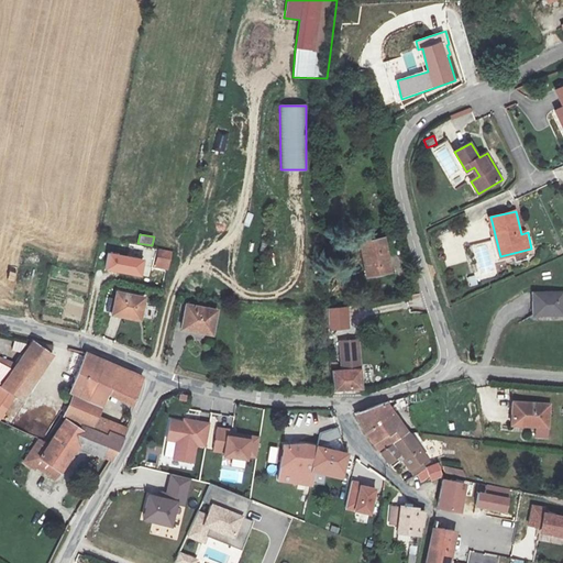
[(385,236),(360,242),(368,277),(393,272),(385,236)]
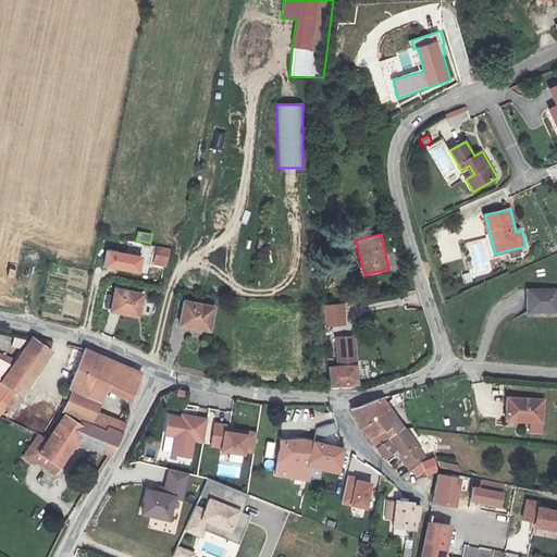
[(170,248),(157,246),(152,264),(165,268),(170,248)]
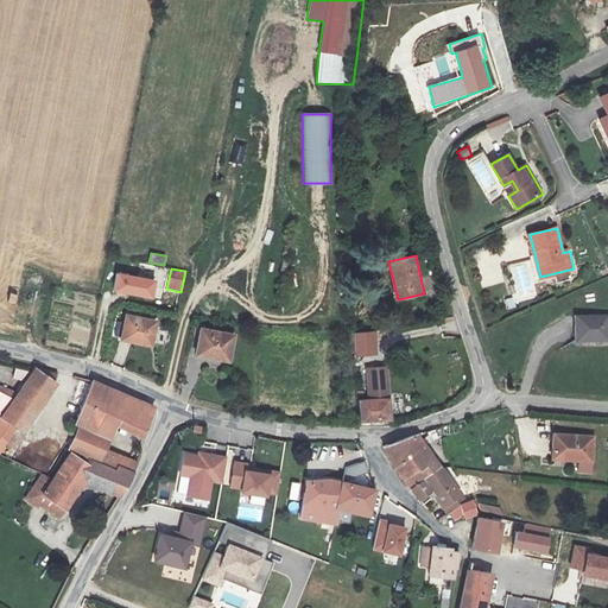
[(156,279),(115,272),(112,291),(152,298),(156,279)]
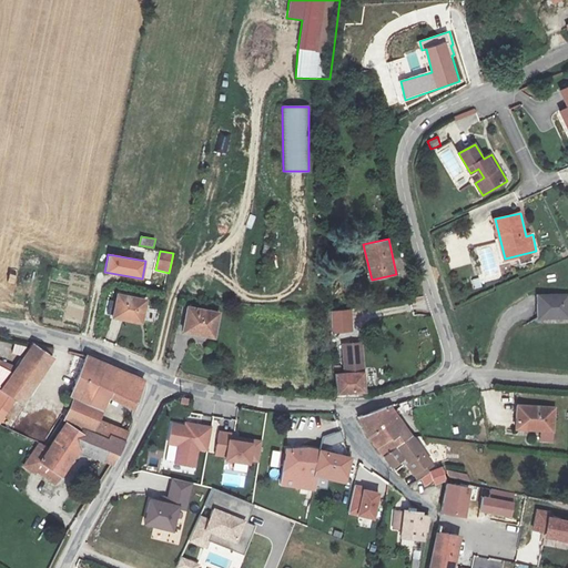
[(567,293),(538,295),(538,318),(567,317),(567,293)]
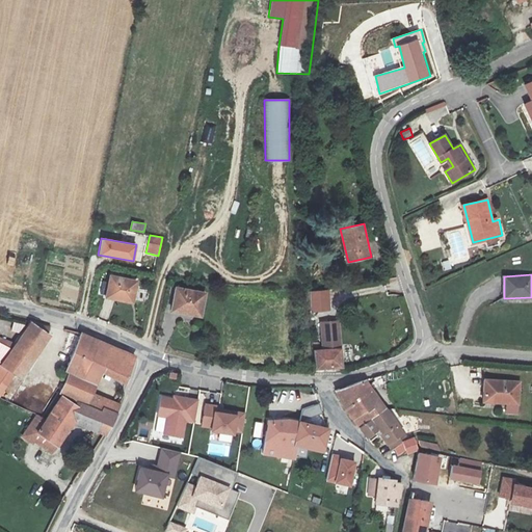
[(111,275),(107,297),(133,302),(138,282),(111,275)]
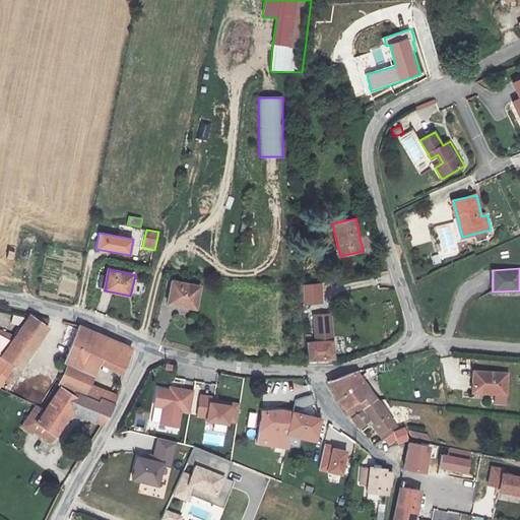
[(202,287),(174,282),(170,304),(198,310),(202,287)]
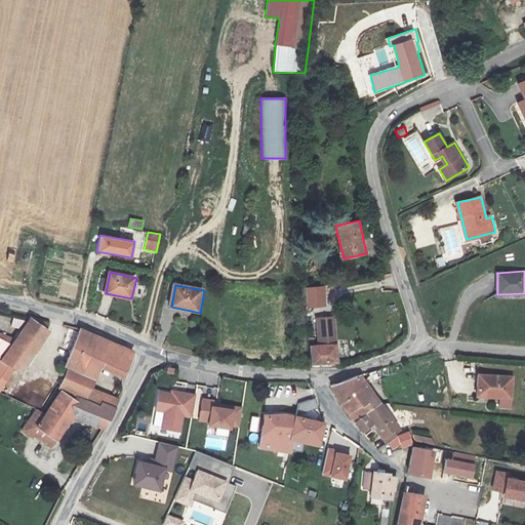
[(325,285),(305,287),(306,309),(326,307),(325,285)]
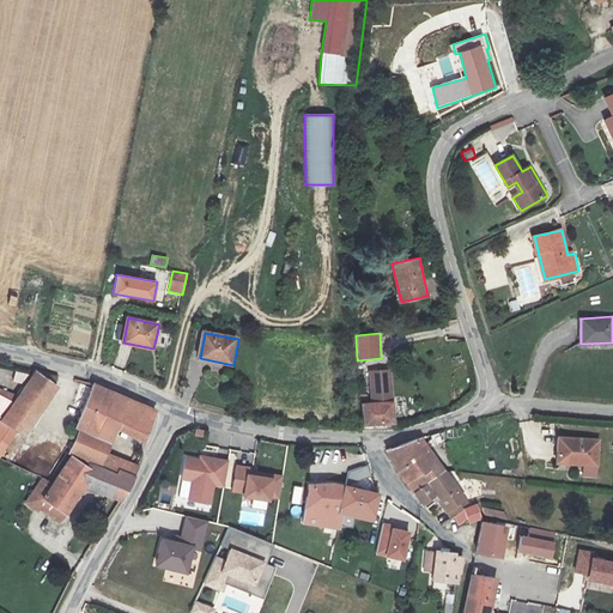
[(375,366),(377,395),(396,393),(395,389),(394,365),(375,366)]
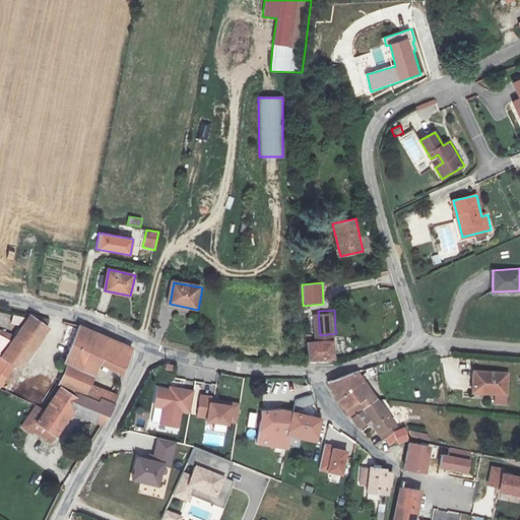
[(0,387),(14,366),(18,369),(51,328),(30,315),(12,341),(0,334),(0,387)]
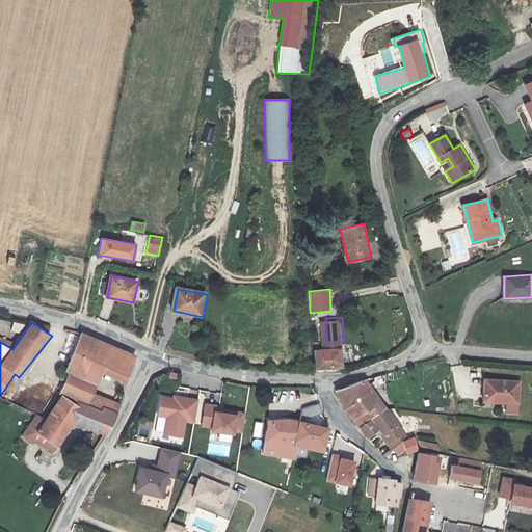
[(104,408),(118,413),(121,404),(94,394),(103,372),(126,384),(135,356),(115,348),(82,334),(76,352),(68,371),(71,373),(62,394),(103,409),(104,408)]
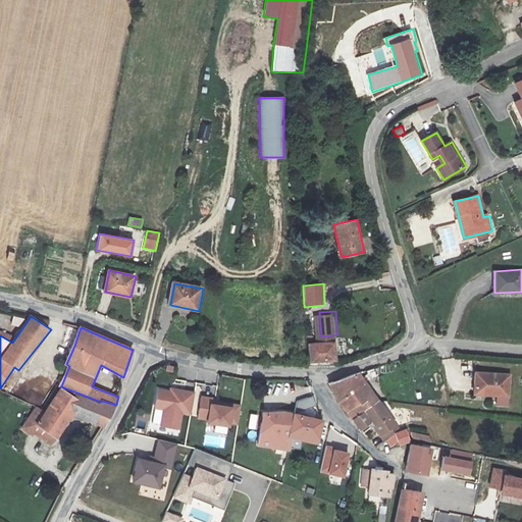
[(62,345),(69,348),(77,330),(70,327),(62,345)]
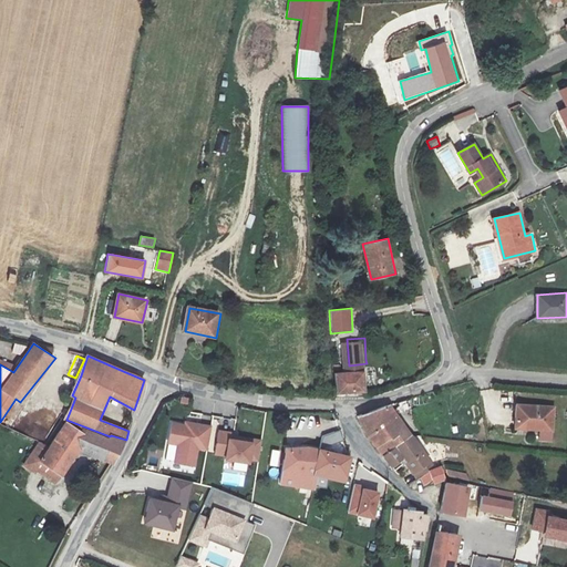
[(340,385),(368,383),(367,363),(349,366),(338,366),(340,385)]
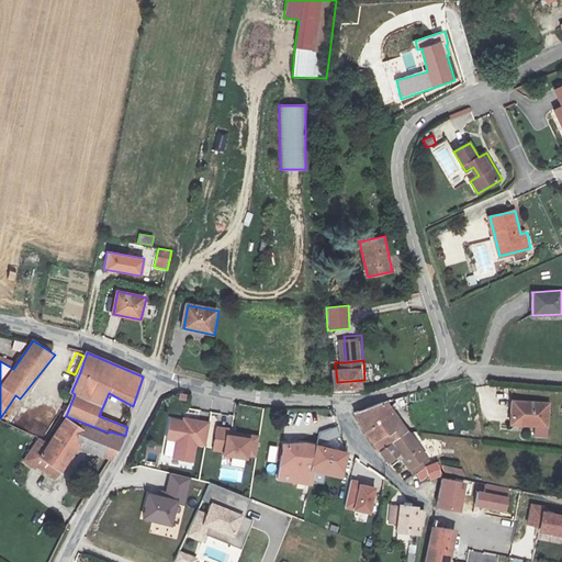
[(368,430),(382,448),(412,430),(389,397),(359,409),(368,430)]
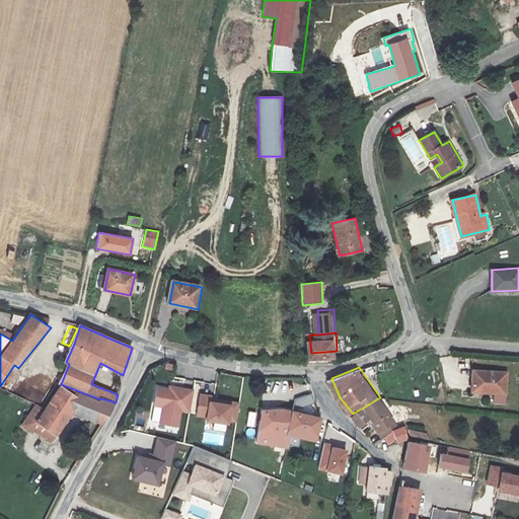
[(507,374),(473,371),(472,392),(496,394),(495,402),(505,403),(507,374)]
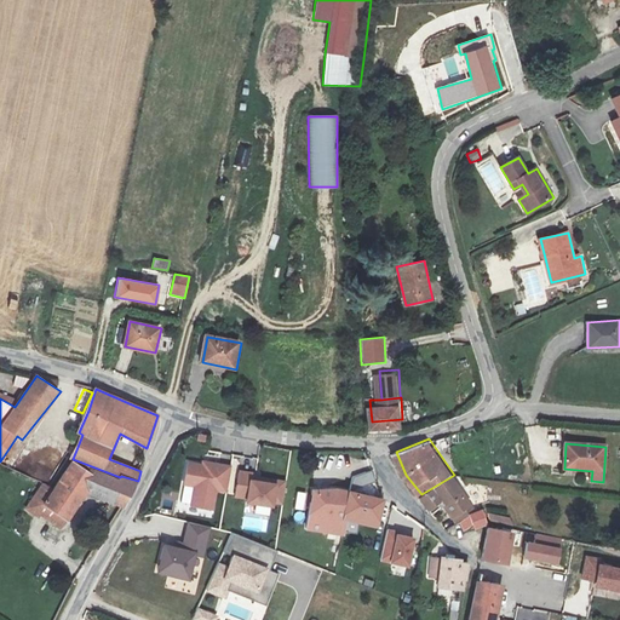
[(202,460),(200,464),(187,461),(182,484),(194,486),(190,505),(213,510),(216,492),(227,493),(230,465),(202,460)]
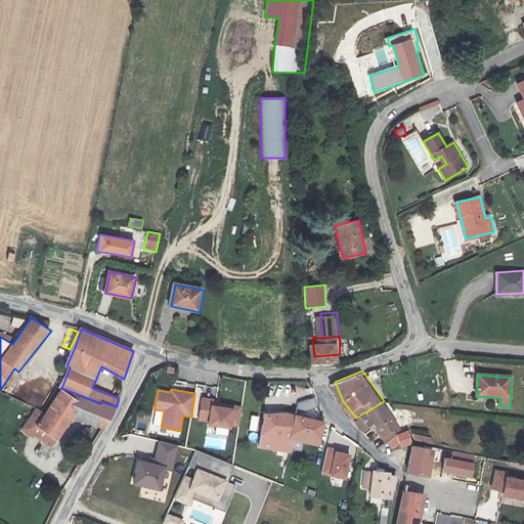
[(58,439),(74,417),(103,430),(117,406),(102,402),(101,403),(100,404),(59,390),(45,412),(37,407),(22,430),(33,438),(35,436),(51,447),(58,439)]
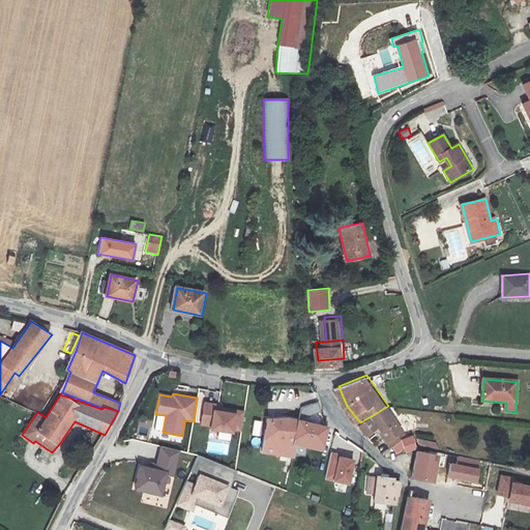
[(215,404),(204,402),(201,425),(209,425),(208,430),(232,433),(232,429),(240,431),(243,411),(215,407),(215,404)]
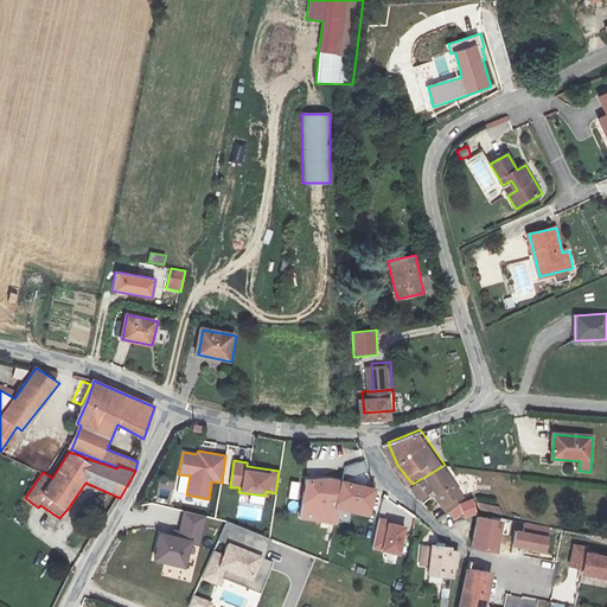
[(344,467),(346,478),(368,473),(364,461),(344,467)]
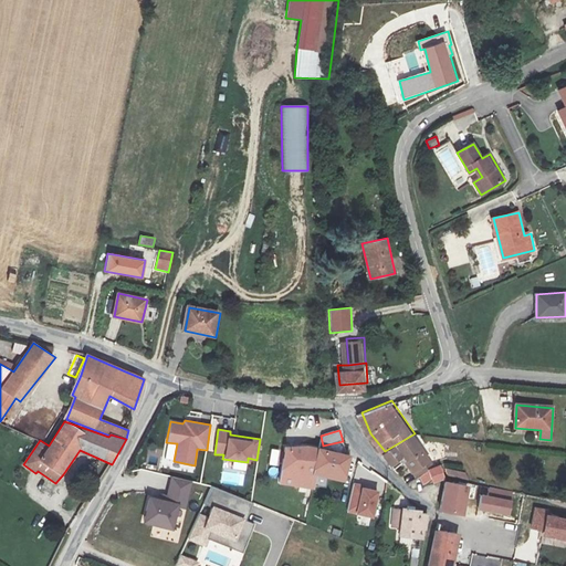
[(431,457),(415,433),(385,451),(390,459),(392,461),(406,454),(415,467),(431,457)]
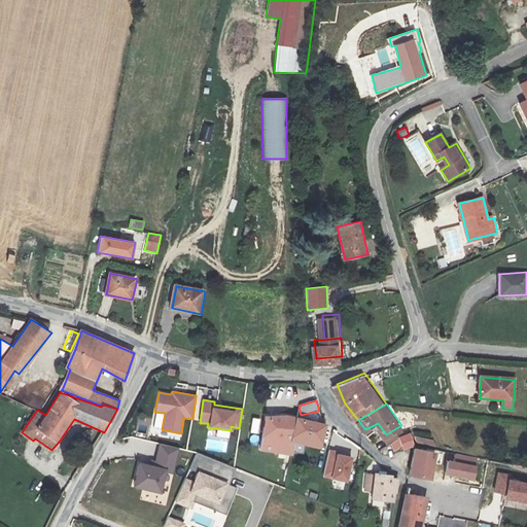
[(267,416),(261,450),(292,455),(294,442),(322,450),(326,425),(296,417),(288,416),(267,416)]
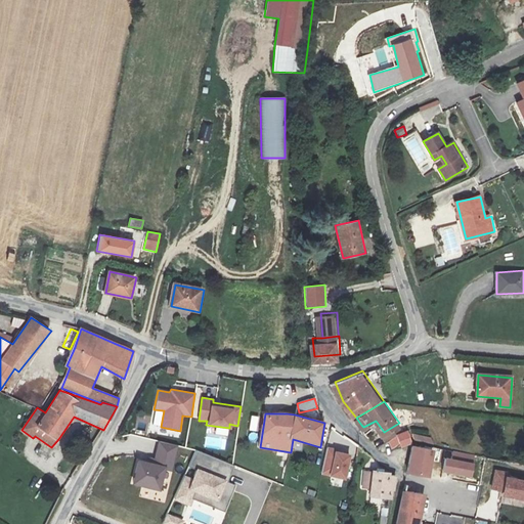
[(370,431),(372,438),(381,435),(379,428),(370,431)]
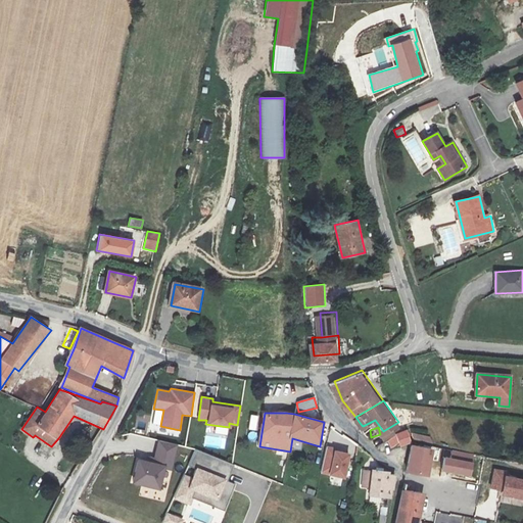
[(414,440),(409,428),(397,432),(403,448),(406,447),(412,446),(414,440)]
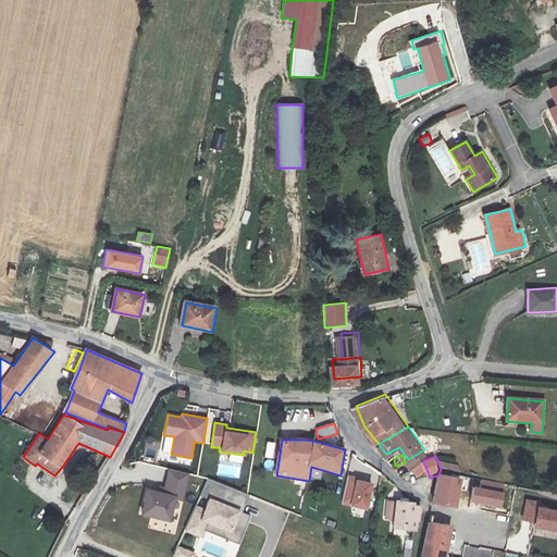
[(169,469),(163,487),(157,485),(156,491),(146,487),(139,514),(169,521),(174,498),(182,500),(188,473),(169,469)]
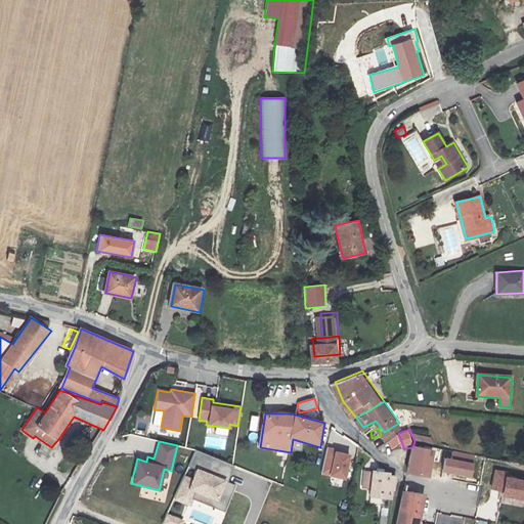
[(339,447),(330,445),(322,473),(348,479),(353,453),(338,450),(339,447)]
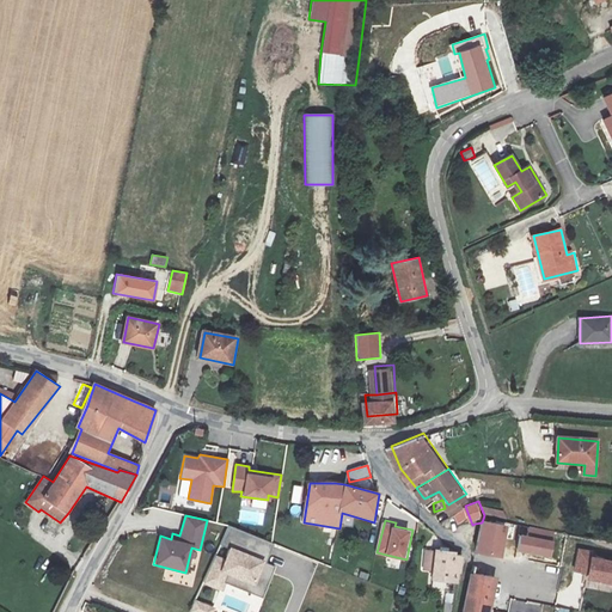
[(96,532),(104,534),(109,524),(101,521),(96,532)]
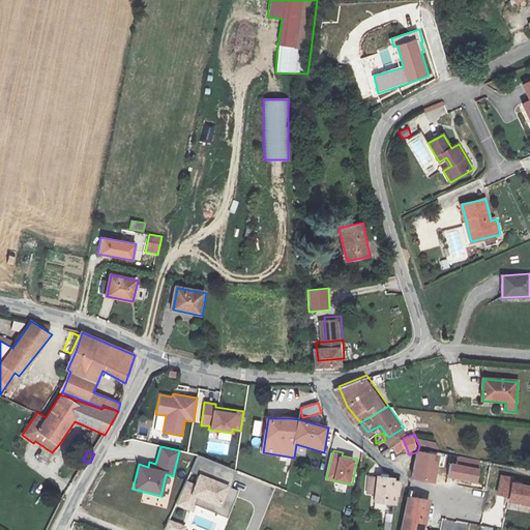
[(412,479),(436,484),(440,458),(417,453),(412,479)]
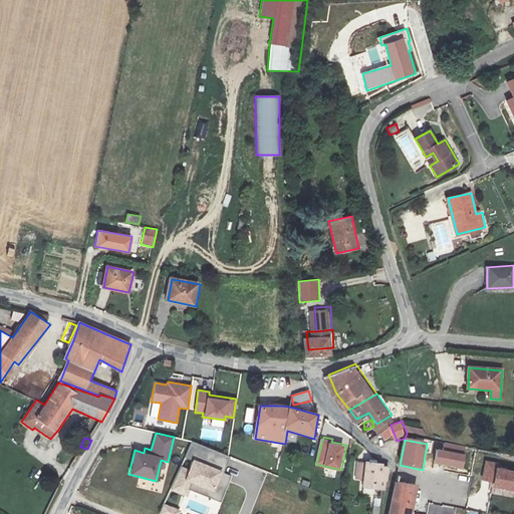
[(171,489),(187,496),(189,489),(219,502),(230,476),(222,473),(229,457),(193,443),(171,489)]
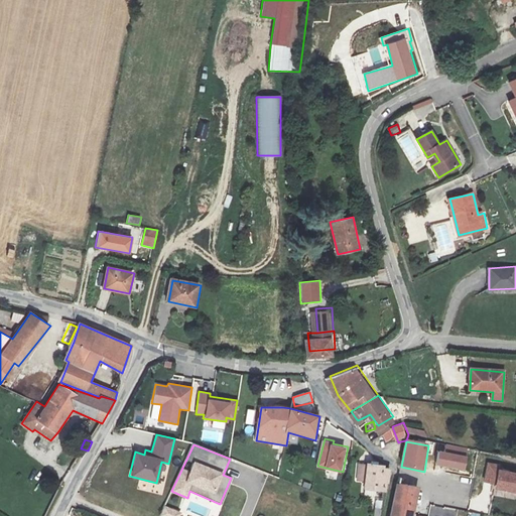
[(446,444),(445,453),(439,452),(437,465),(465,470),(468,458),(466,457),(468,448),(446,444)]
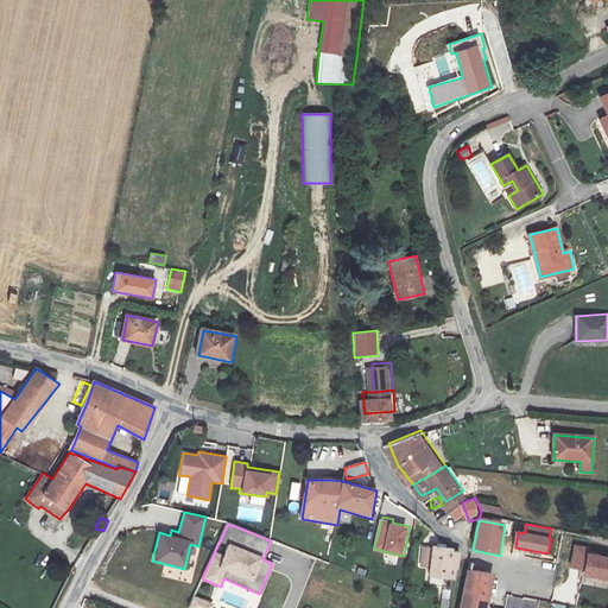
[(431,567),(430,576),(455,578),(456,567),(460,567),(461,555),(454,553),(454,549),(423,545),(420,565),(431,567)]
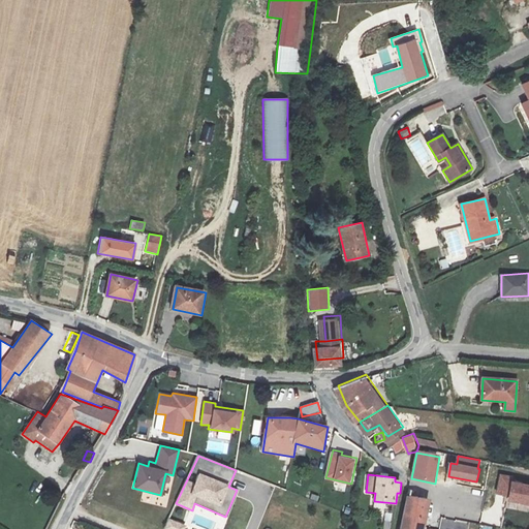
[(514,477),(500,474),(496,494),(510,497),(509,501),(528,504),(528,484),(514,481),(514,477)]
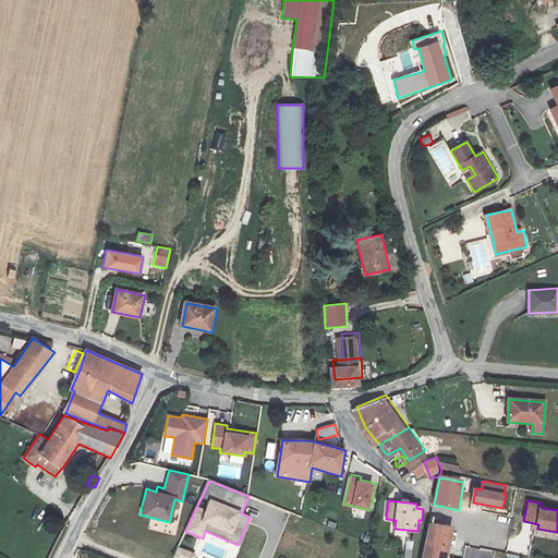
[(429,524),(423,557),(448,557),(455,529),(429,524)]
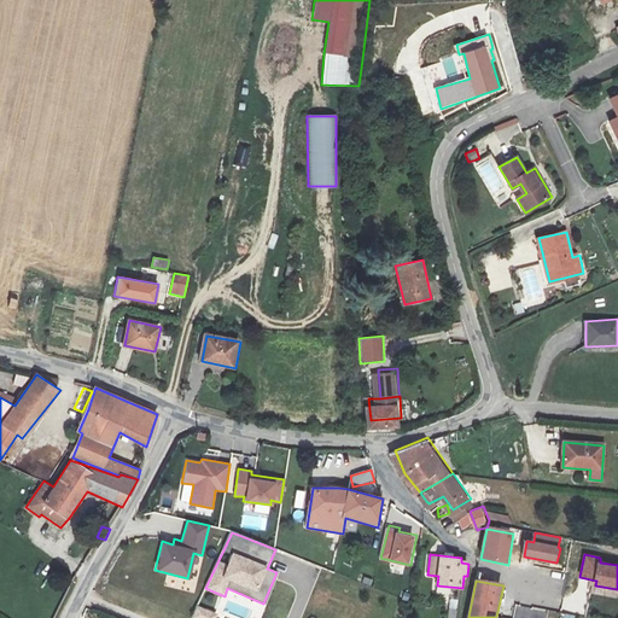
[(458,590),(455,590),(454,602),(449,602),(447,617),(456,617),(460,590),(458,590)]
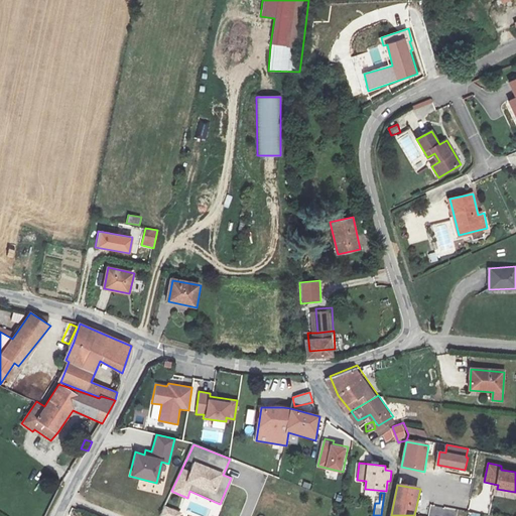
[(162,515),(179,515),(181,512),(165,505),(160,515),(162,515)]
